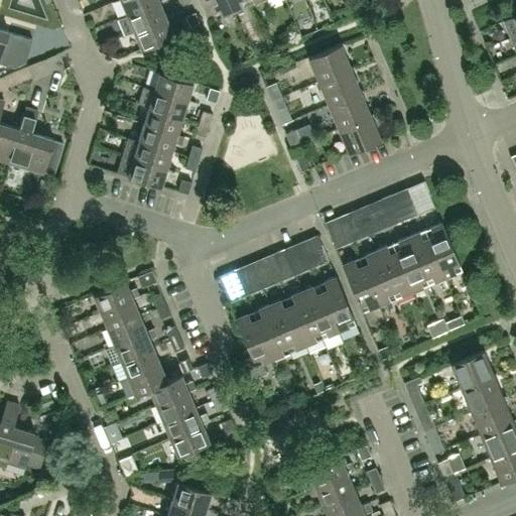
[(133,31),(165,17),(158,0),(126,14),(118,18),(125,34),(133,31)]
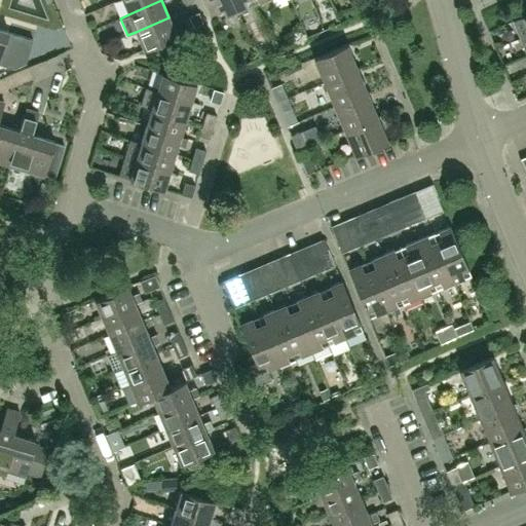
[(161,0),(121,0),(128,14),(161,0)]
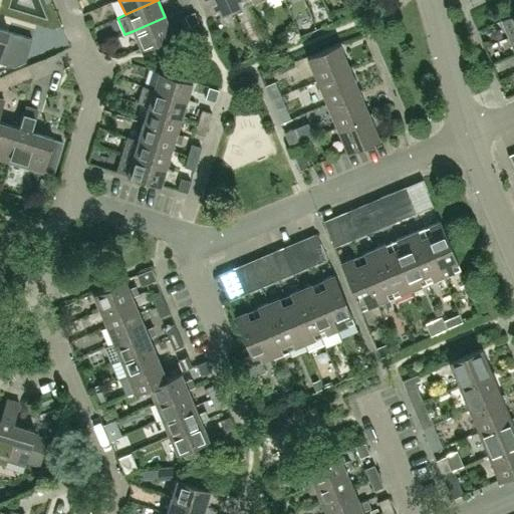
[(230,11),(225,0),(205,0),(213,18),(230,11)]
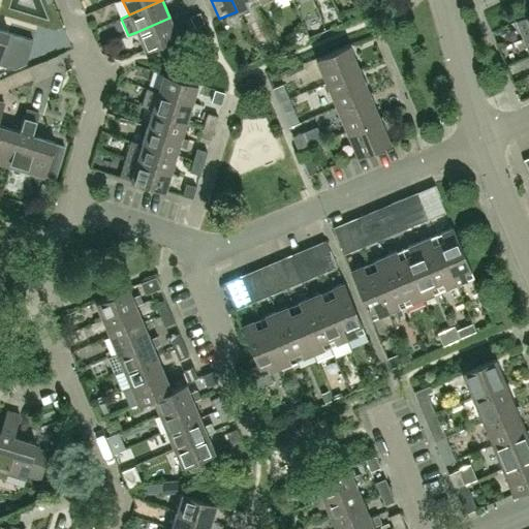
[(253,4),(251,0),(231,0),(237,11),(253,4)]
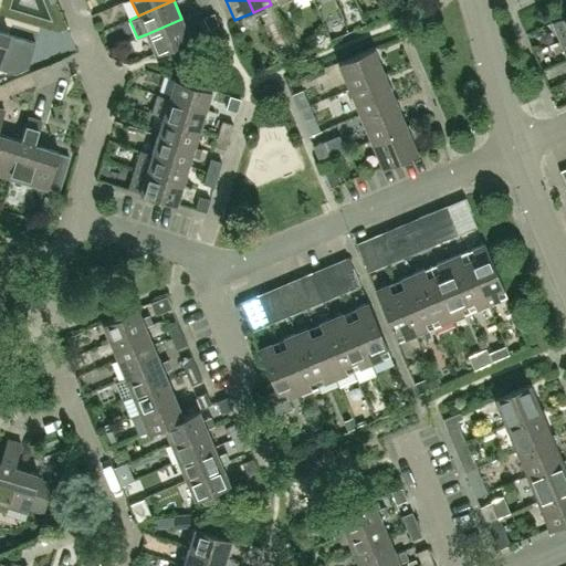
[(218,24),(212,13),(202,18),(207,29),(218,24)]
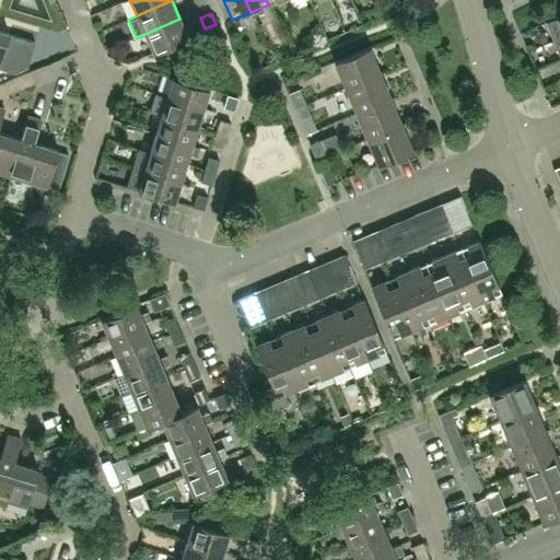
[(559,14),(545,22),(552,41),(559,36),(559,14)]
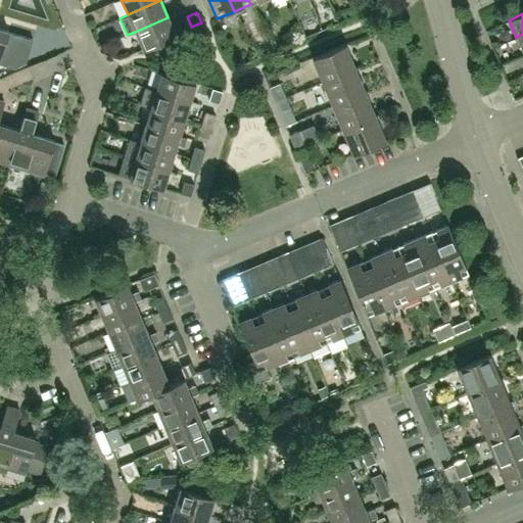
[(176,35),(168,17),(135,32),(142,49),(176,35)]
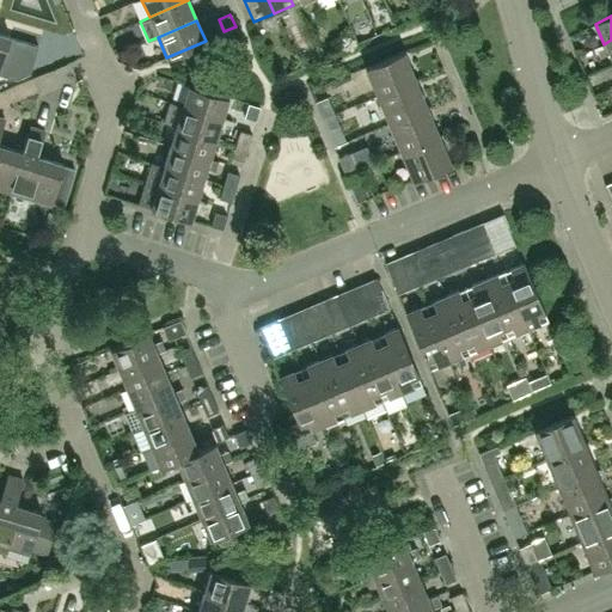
[(415,78),(403,49),(363,66),(375,95),(415,78)]
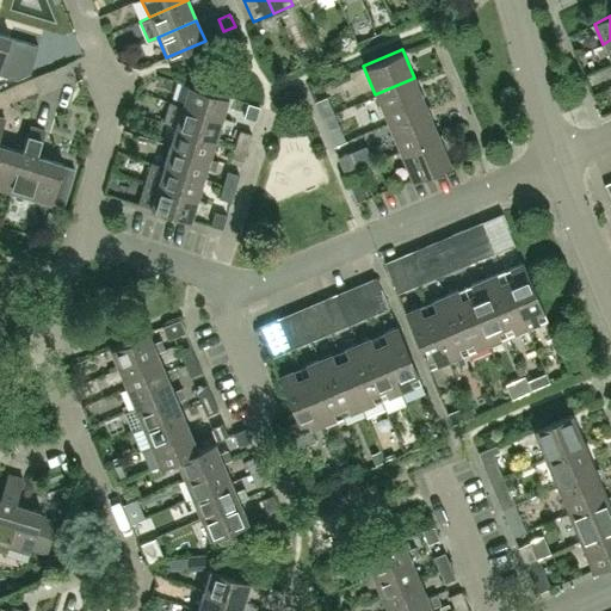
[(426,106),(414,78),(375,94),(387,122),(426,106)]
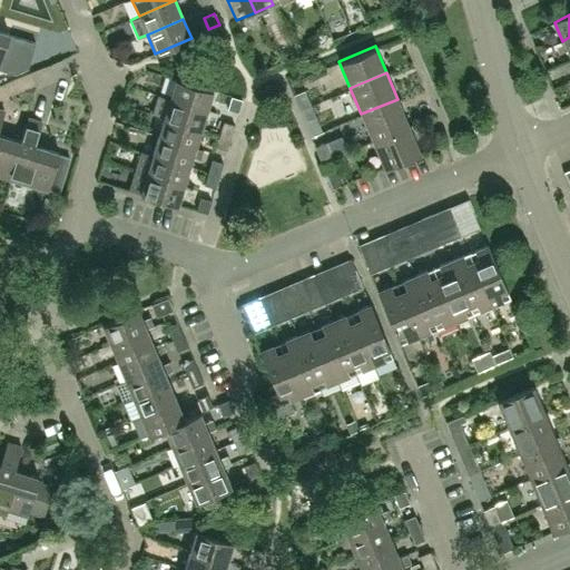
[(206,110),(212,90),(174,79),(168,98),(206,110)]
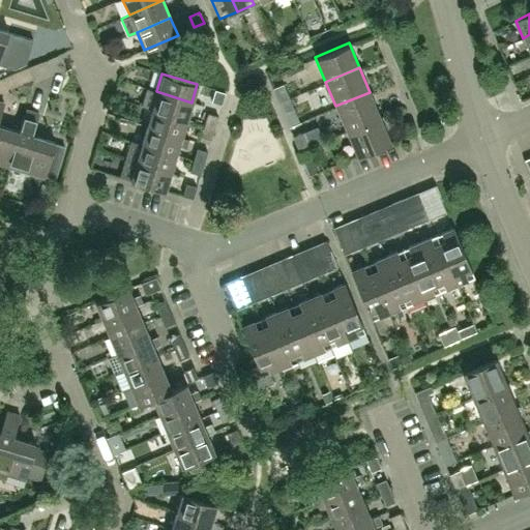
[(289,98),(283,84),(272,88),(277,102),(289,98)]
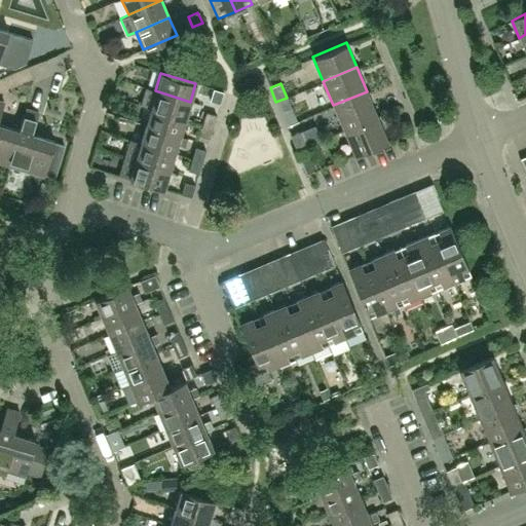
[(185,119),(190,102),(155,90),(146,88),(141,105),(150,107),(150,108),(185,119)]
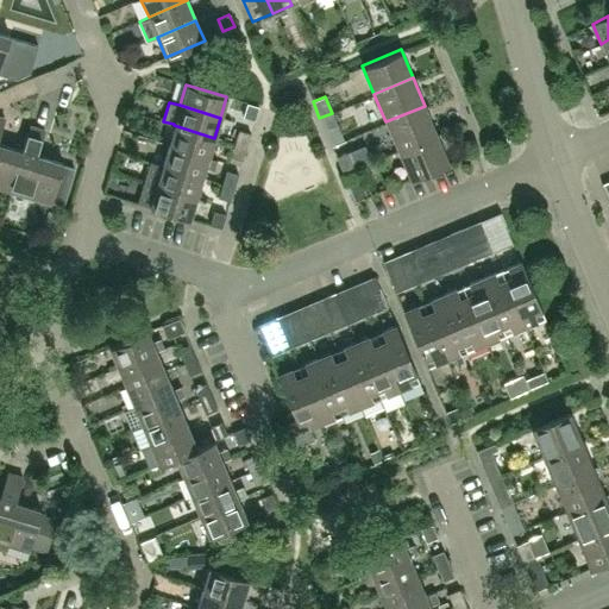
[(253,120),(257,107),(245,104),(242,117),(253,120)]
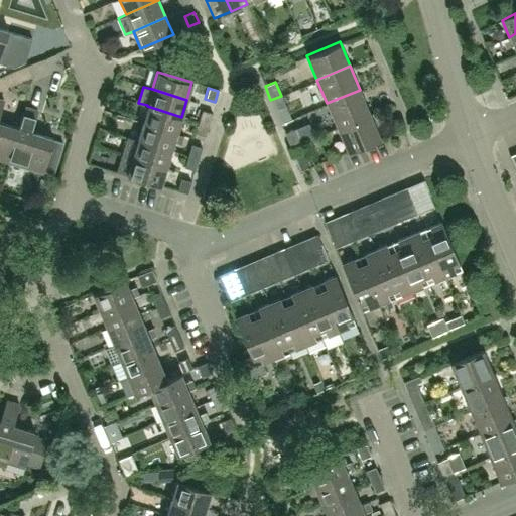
[(369,113),(360,90),(327,103),(337,127),(369,113)]
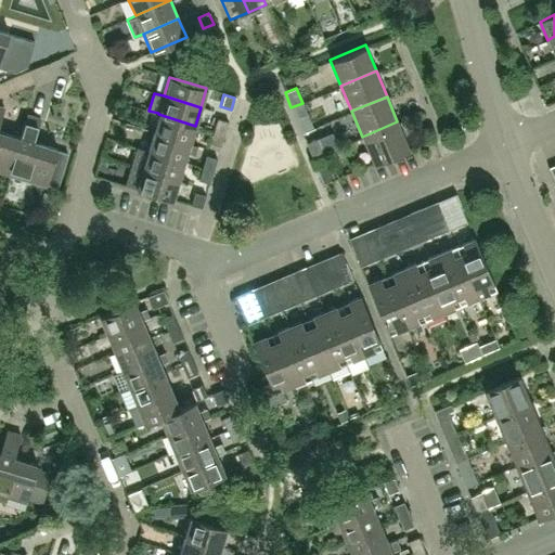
[(8,175),(20,138),(18,138),(0,131),(0,119),(3,108),(0,107),(0,171),(8,175)]
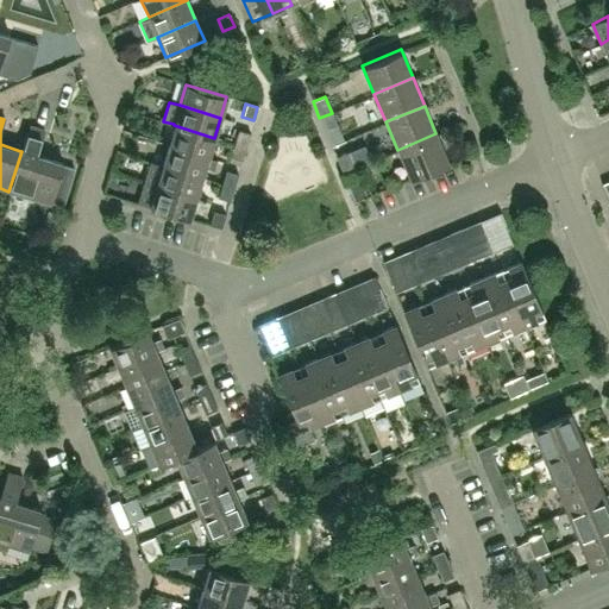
[(344,140),(337,124),(324,129),(331,145),(344,140)]
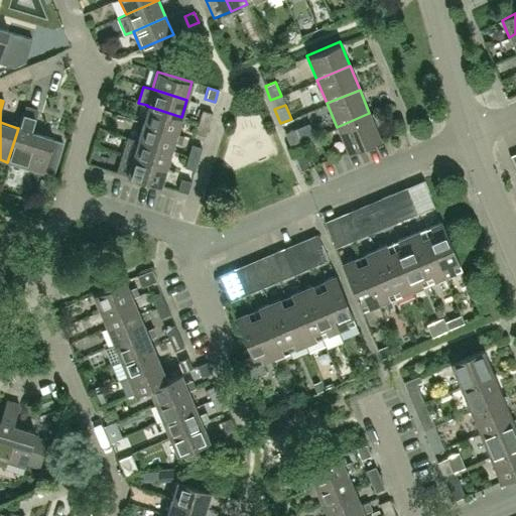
[(176,134),(176,133),(181,117),(147,106),(141,123),(176,134)]
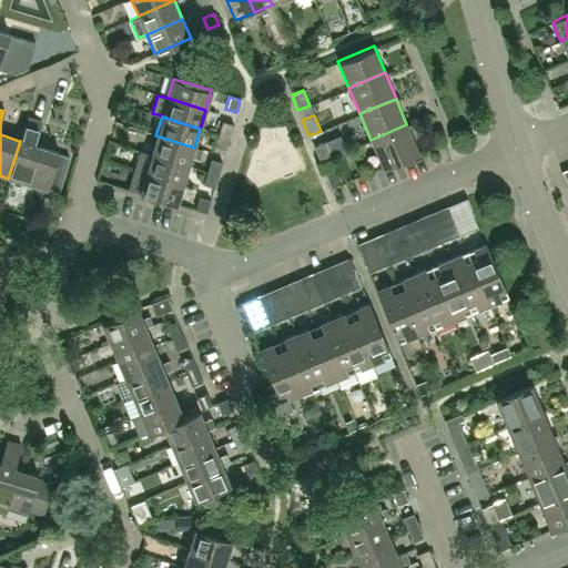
[(58,191),(69,156),(58,154),(59,153),(33,145),(41,122),(27,118),(19,141),(20,141),(8,179),(47,191),(48,188),(58,191)]
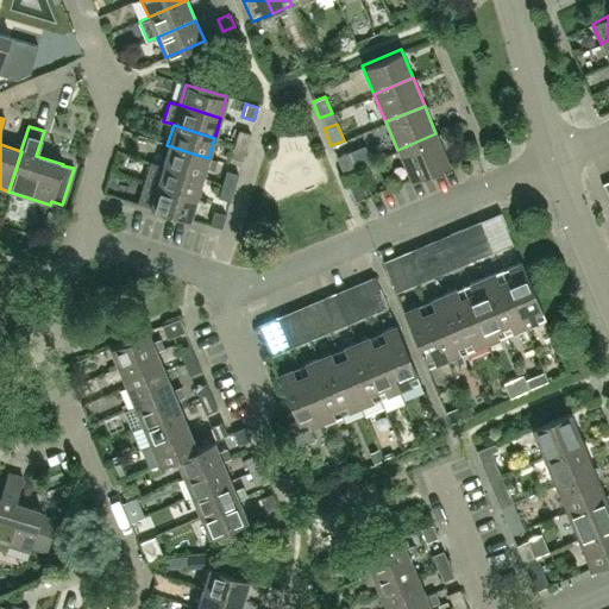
[(245,148),(249,135),(237,131),(233,144),(245,148)]
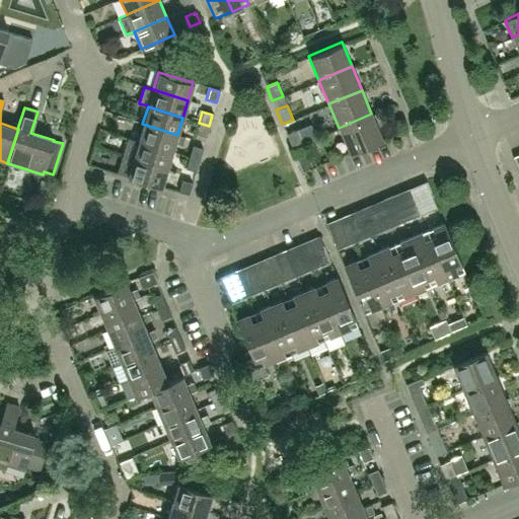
[(382,138),(371,114),(339,128),(349,152),(382,138)]
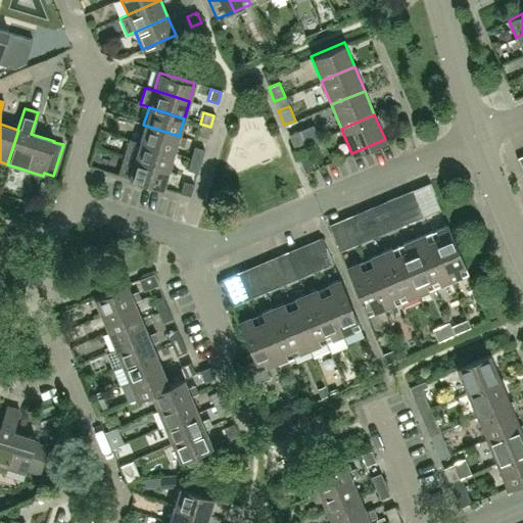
[(206,138),(210,127),(200,124),(197,135),(206,138)]
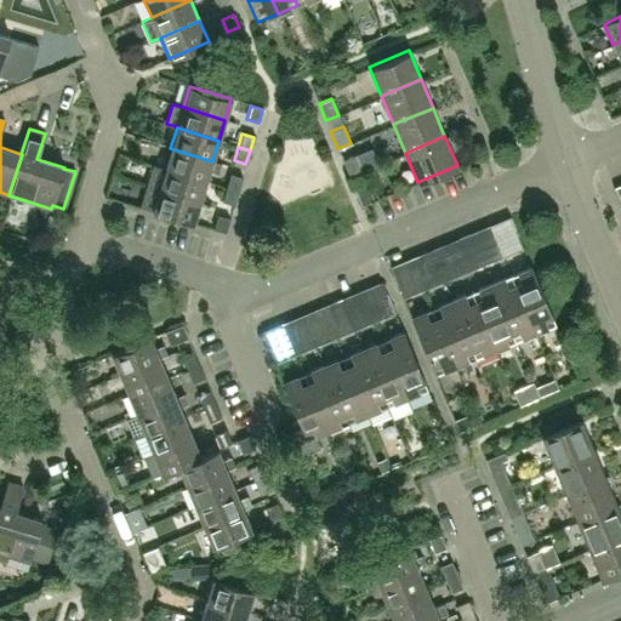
[(217,172),(221,163),(212,160),(212,161),(170,148),(164,169),(205,182),(209,170),(217,172)]
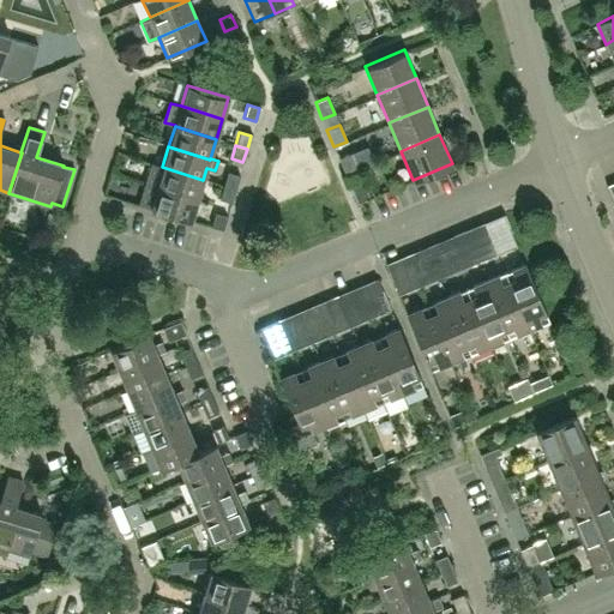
[(357,169),(351,152),(338,157),(345,175),(357,169)]
